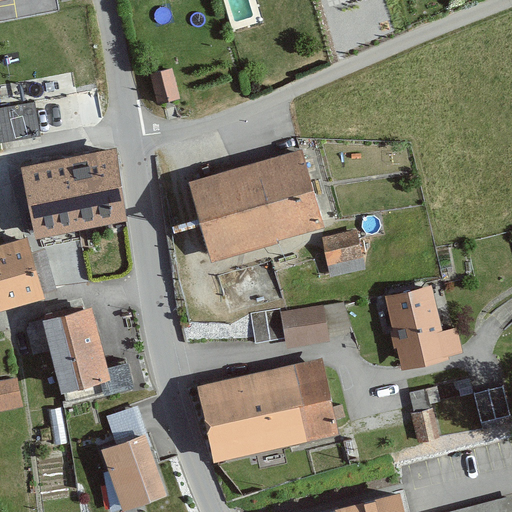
[(172,69),(150,74),(157,104),(179,98),(172,69)]
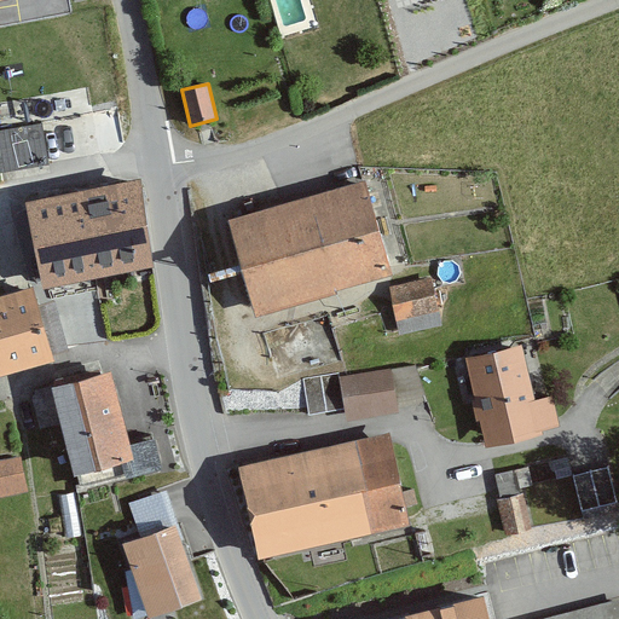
[(100,146),(100,115),(65,116),(67,148),(100,146)]
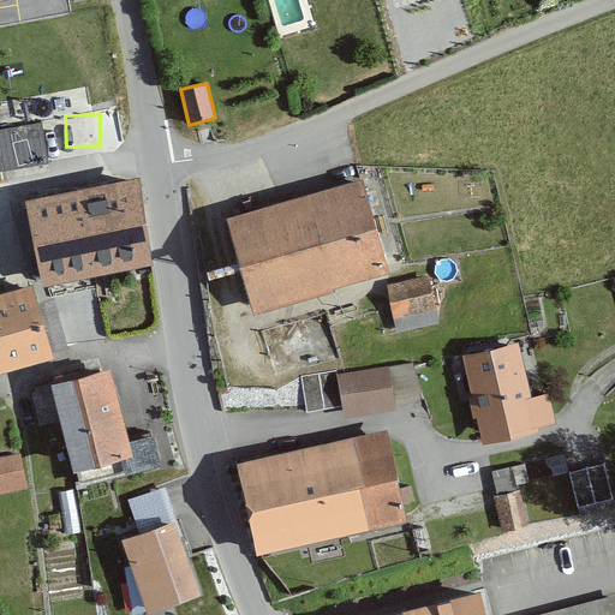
[(42,125),(0,130),(0,171),(48,163),(42,125)]
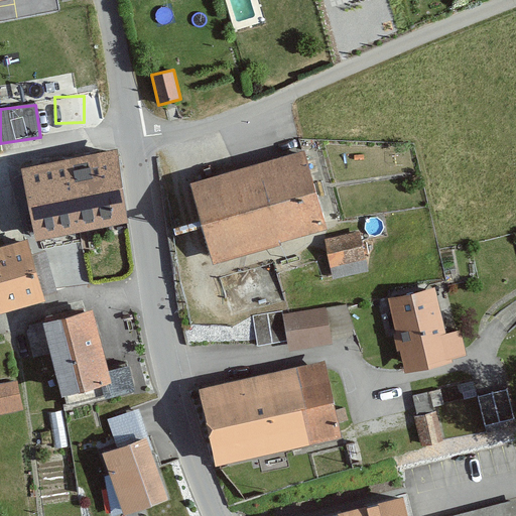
[(304,151),(190,183),(213,262),(327,229),(304,151)]
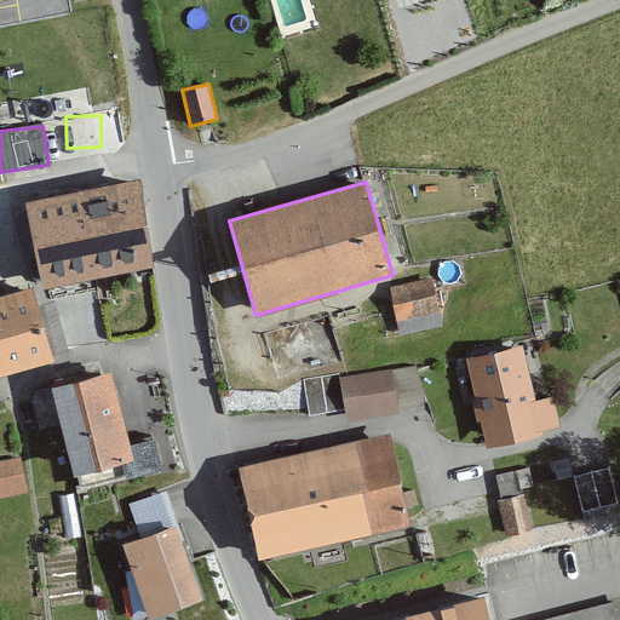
[(139,183),(27,204),(44,290),(156,269),(139,183)]
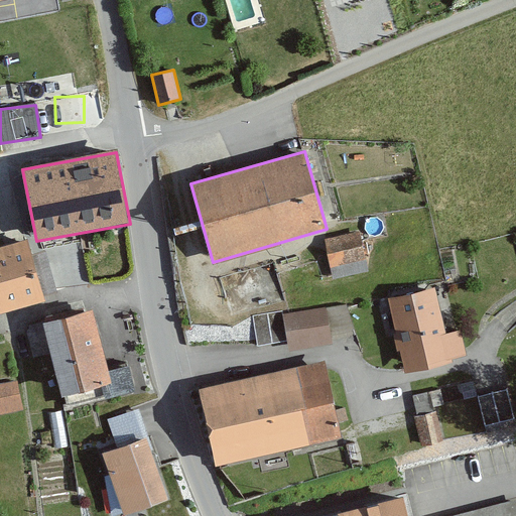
[(361,234),(326,241),(334,278),(369,271),(361,234)]
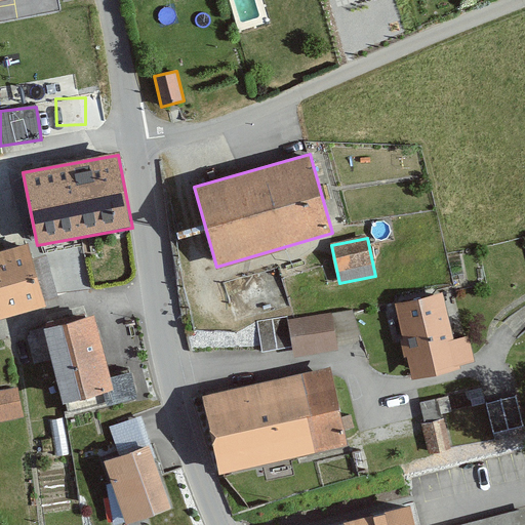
[(0,319),(45,306),(27,244),(0,252),(0,319)]
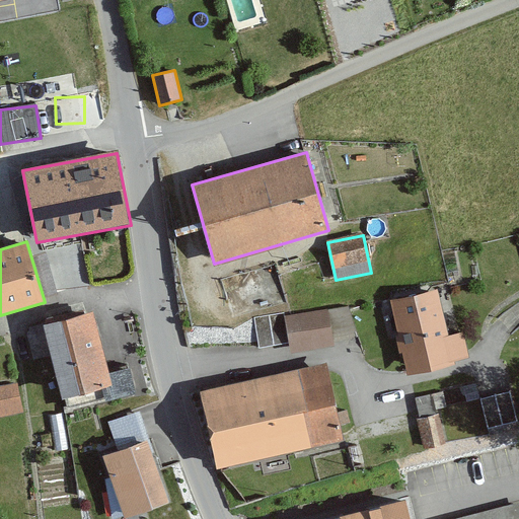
[(437,283),(389,295),(408,370),(468,355),(462,327),(448,330),(437,283)]
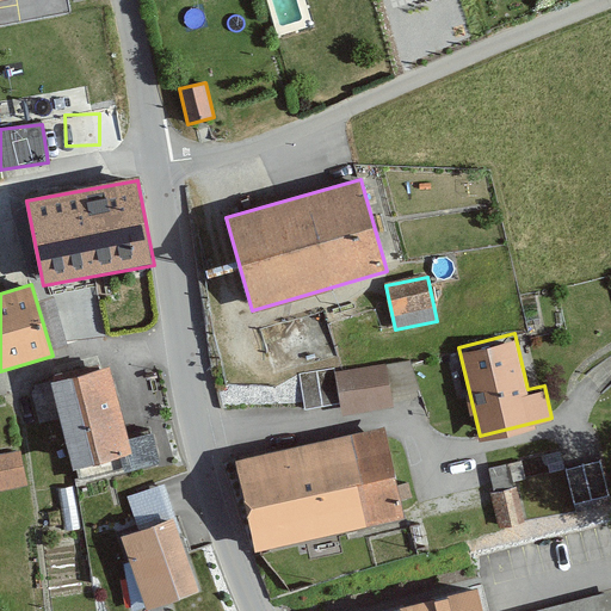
[(409,353),(298,372),(306,411),(415,392),(409,353)]
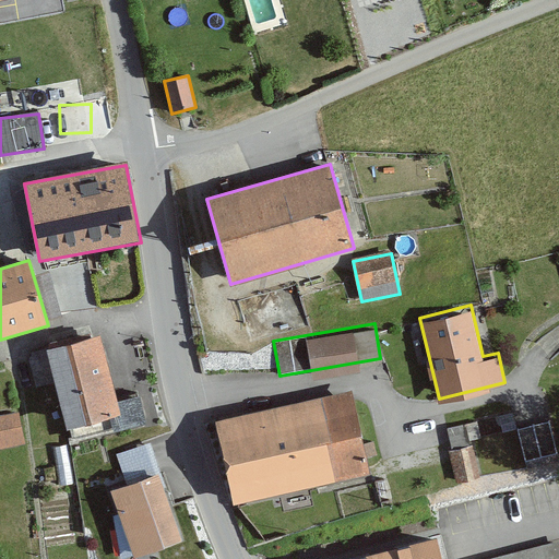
[(100,336),(47,351),(67,429),(121,415),(100,336)]
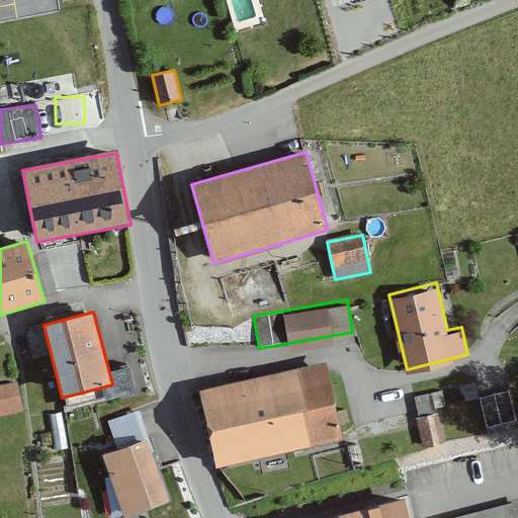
[(324,362),(198,391),(216,468),(341,440),(324,362)]
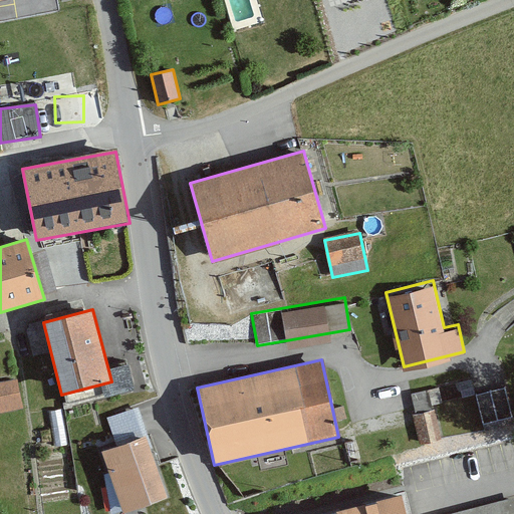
[(18,378),(0,381),(0,414),(24,411),(18,378)]
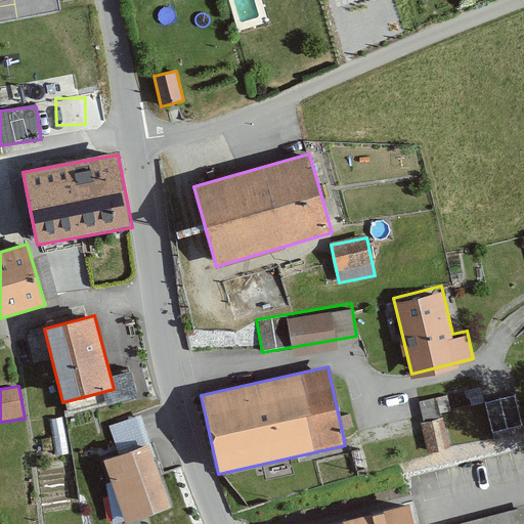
[(523,415),(516,389),(422,418),(433,453),(523,425),(523,415)]
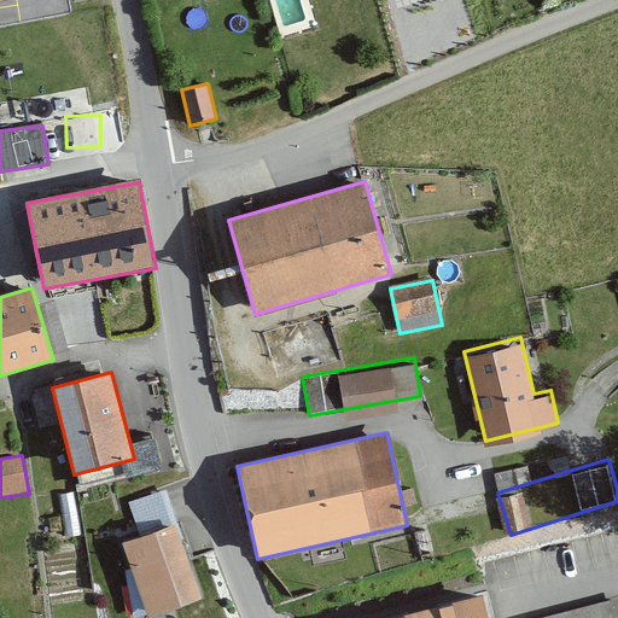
[(143,538),(123,544),(147,617),(204,598),(167,490),(129,502),(143,538)]
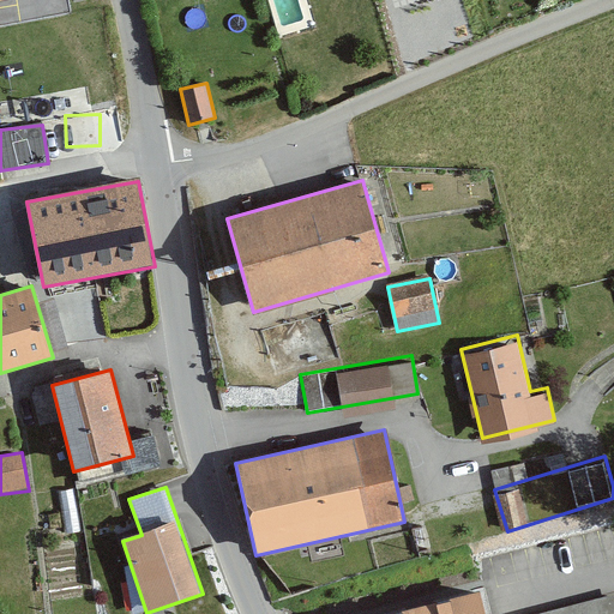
[(509,613),(613,613),(613,588),(509,612),(509,613)]
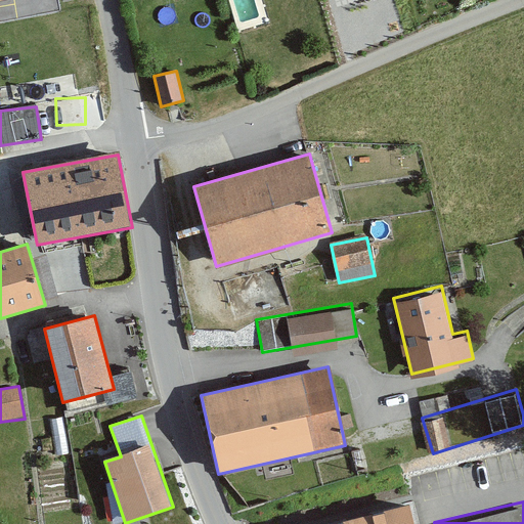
[(413,523),(409,507),(339,523),(413,523)]
